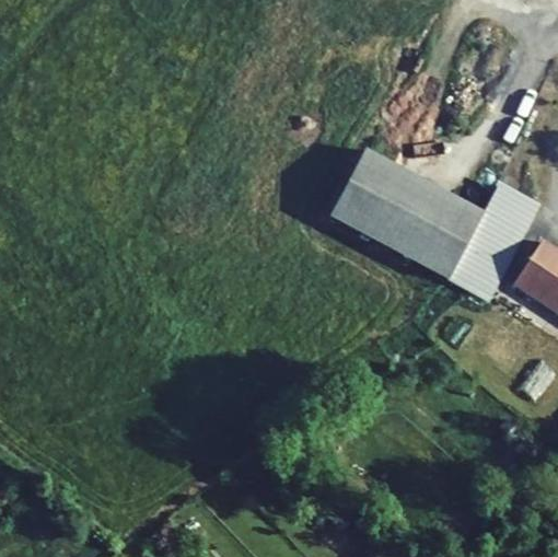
[(329,216),(449,279),(486,210),(365,147),(329,216)]
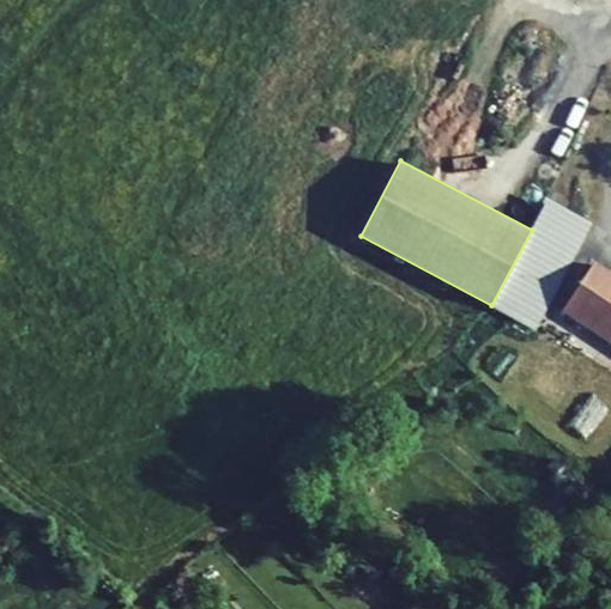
[(532,230),(491,305),(533,327),(591,219),(549,196),(532,230)]
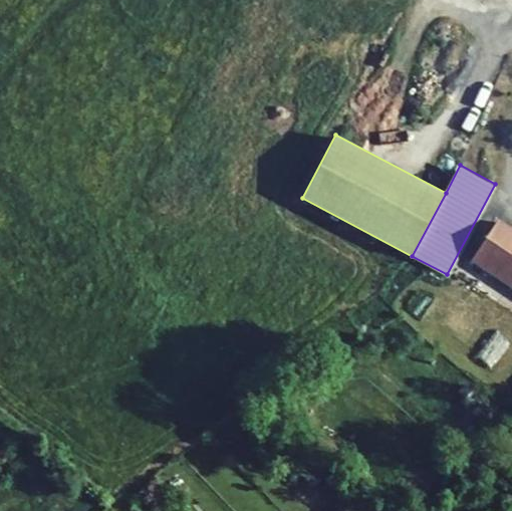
[(511,228),(498,219),(473,257),(511,283),(511,228)]
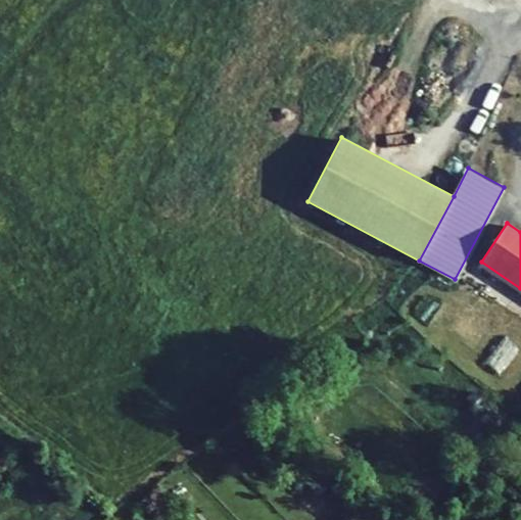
[(177,498),(188,509),(195,503),(184,491),(177,498)]
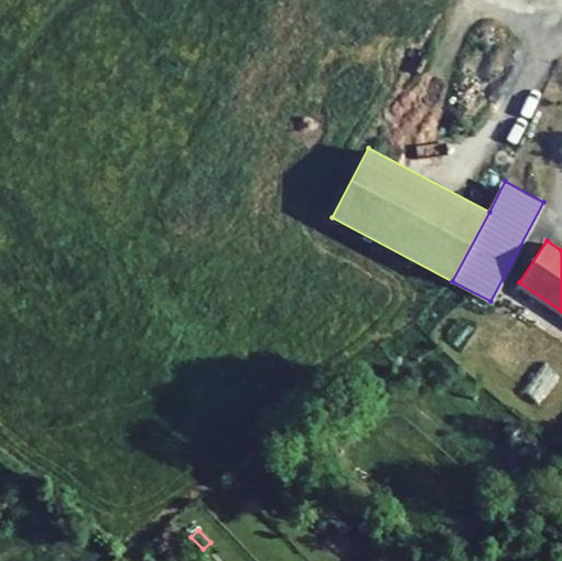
[(153,560),(146,551),(134,560),(153,560)]
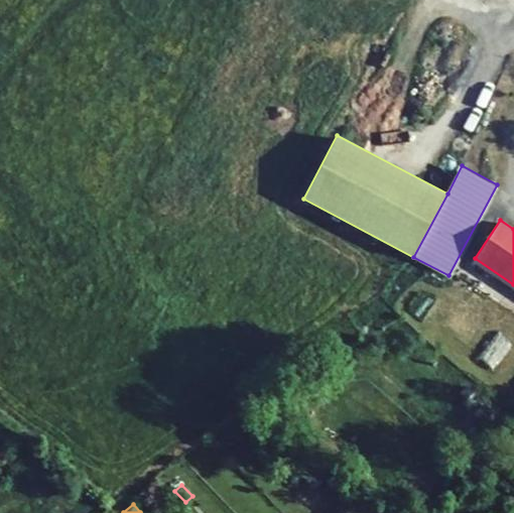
All buildings are outlined.
